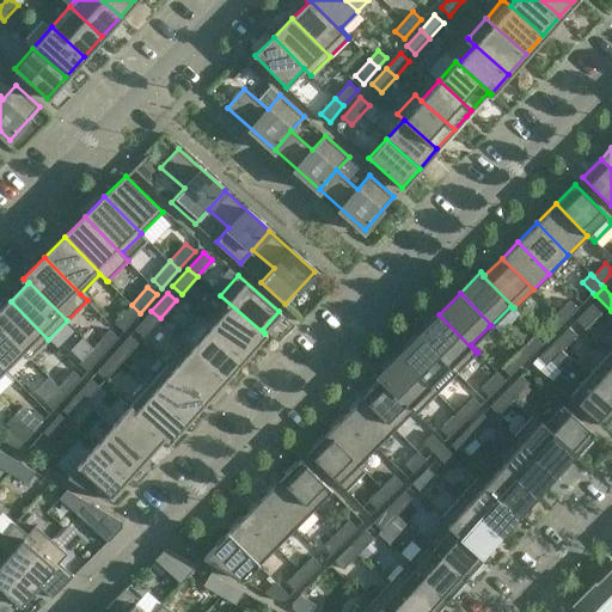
[(264,334),(220,295),(219,297),(225,301),(207,320),(200,313),(199,314),(245,355),(264,334)]
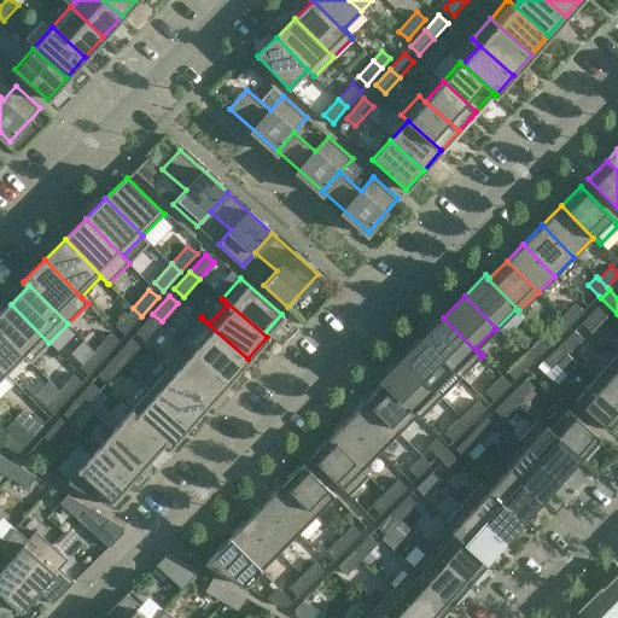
[(570,324),(583,312),(575,303),(561,316),(570,324)]
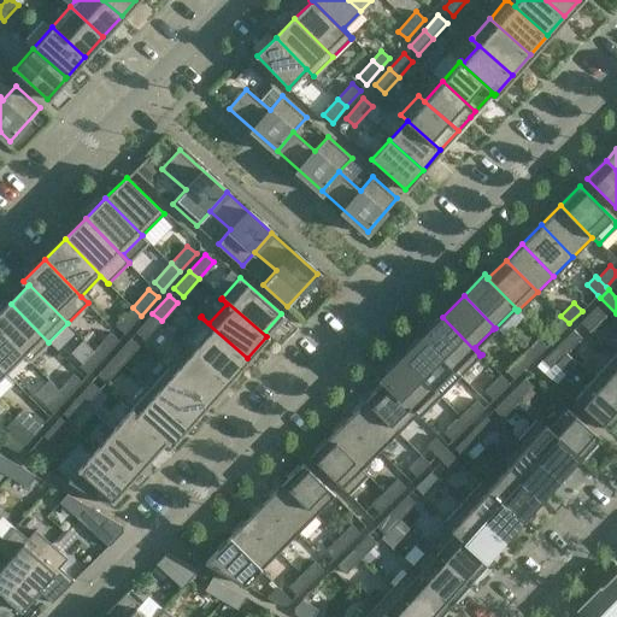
[(48,342),(11,304),(0,313),(0,329),(30,360),(48,342)]
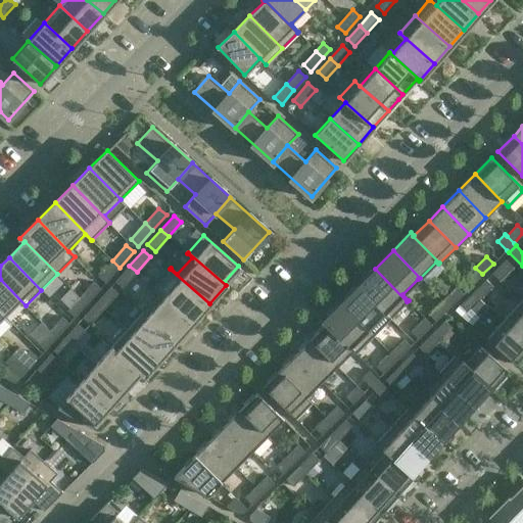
[(112,260),(98,276),(105,283),(120,268),(112,260)]
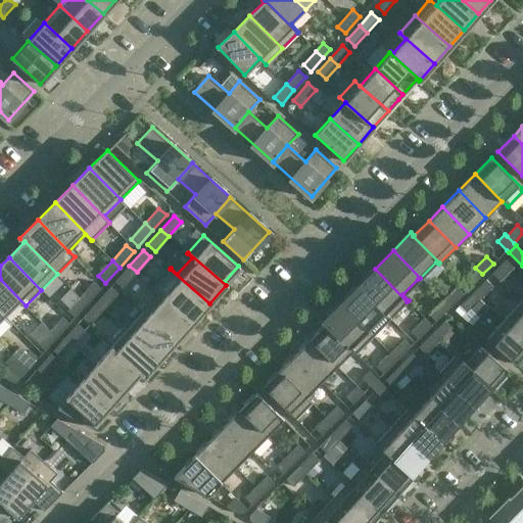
[(513,268),(505,260),(492,274),(501,281),(513,268)]
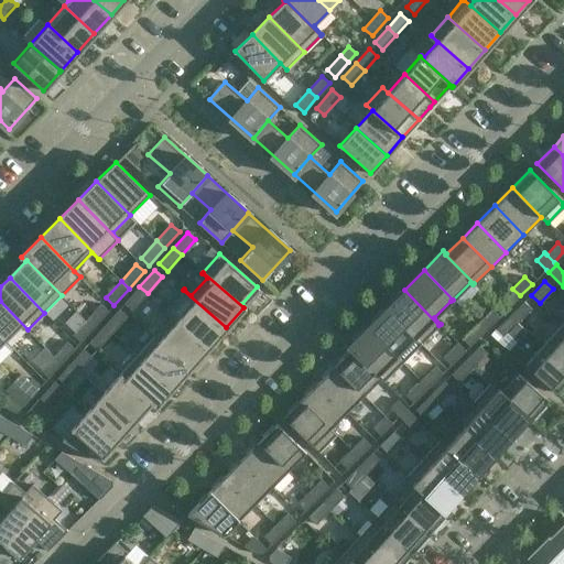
[(139,286),(125,303),(132,311),(148,293),(139,286)]
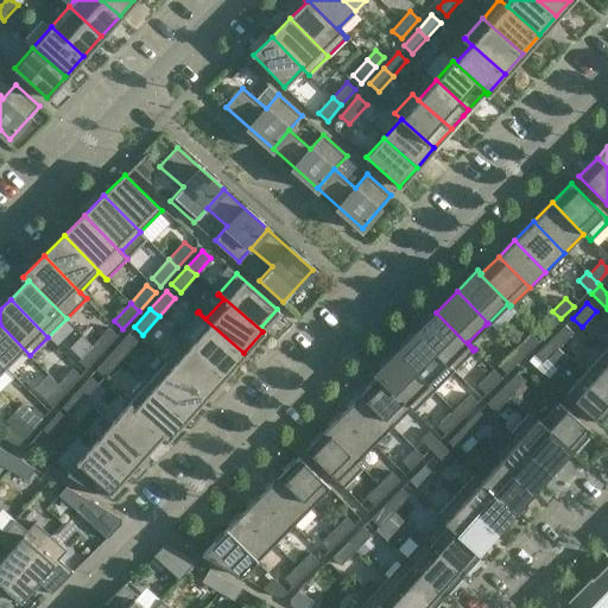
[(548,331),(561,318),(552,311),(539,324),(548,331)]
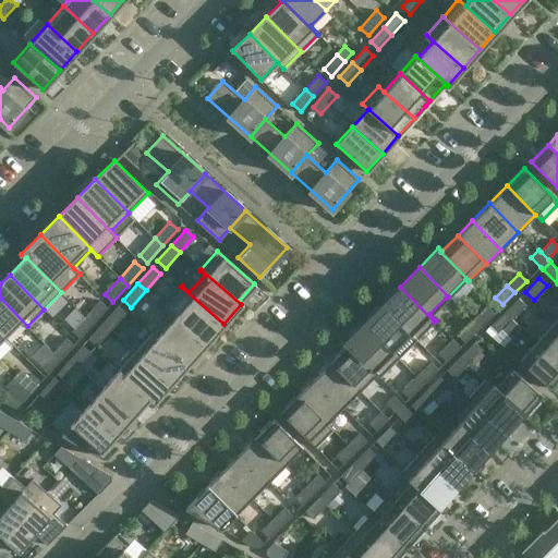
[(223,324),(181,287),(164,306),(206,343),(223,324)]
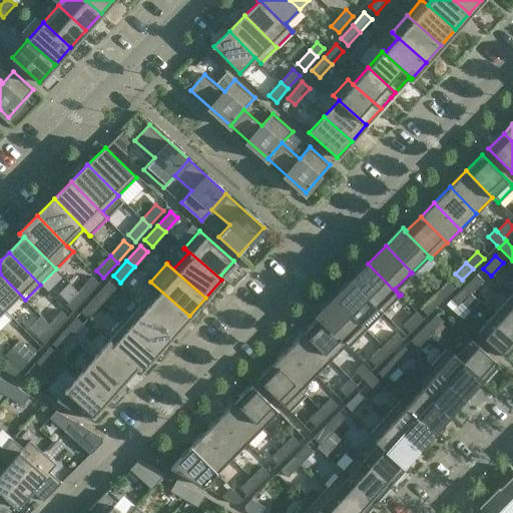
[(399,296),(368,264),(351,281),(383,313),(383,312),(399,296)]
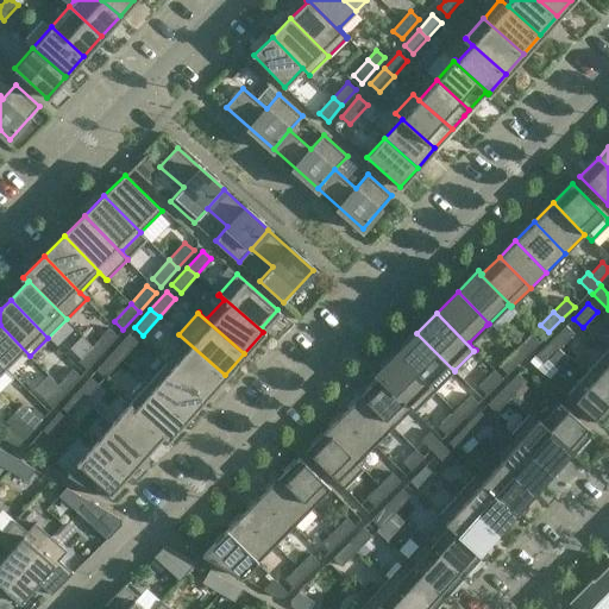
[(576,332),(567,324),(550,340),(558,349),(576,332)]
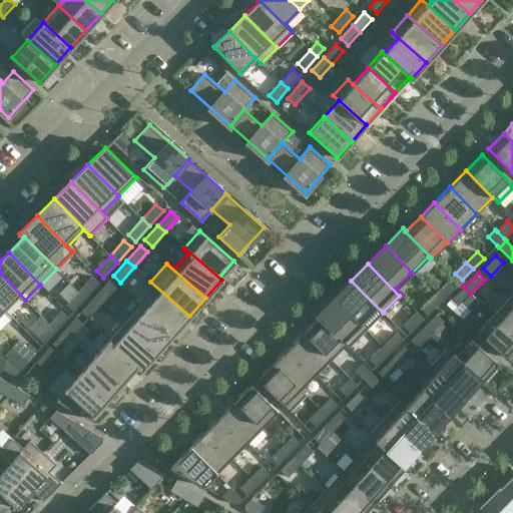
[(25,300),(0,274),(0,305),(4,309),(19,295),(25,301),(25,300)]
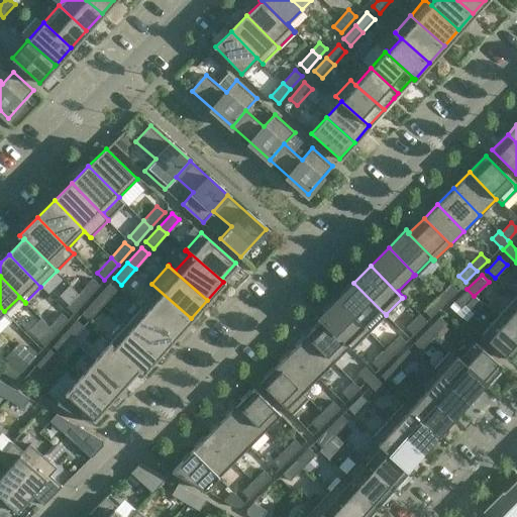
[(92,278),(79,293),(86,300),(100,285),(92,278)]
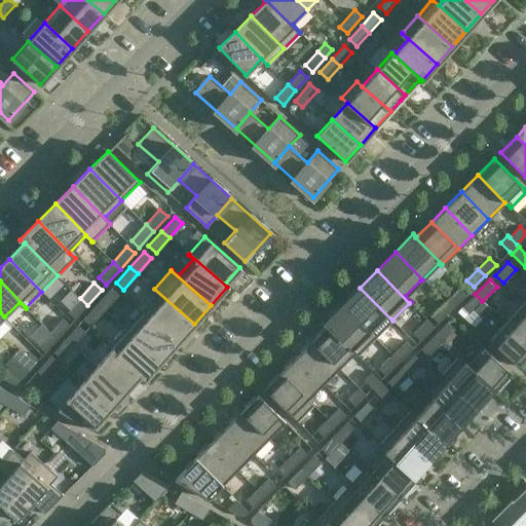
[(111,288),(97,303),(105,310),(118,295),(111,288)]
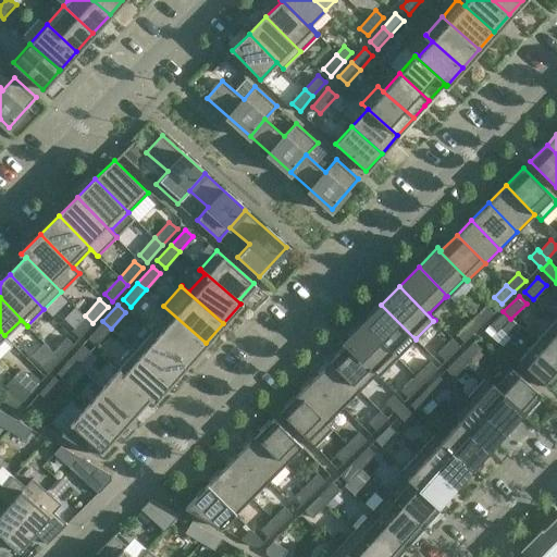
[(416,339),(381,305),(362,323),(396,358),(398,356),(416,339)]
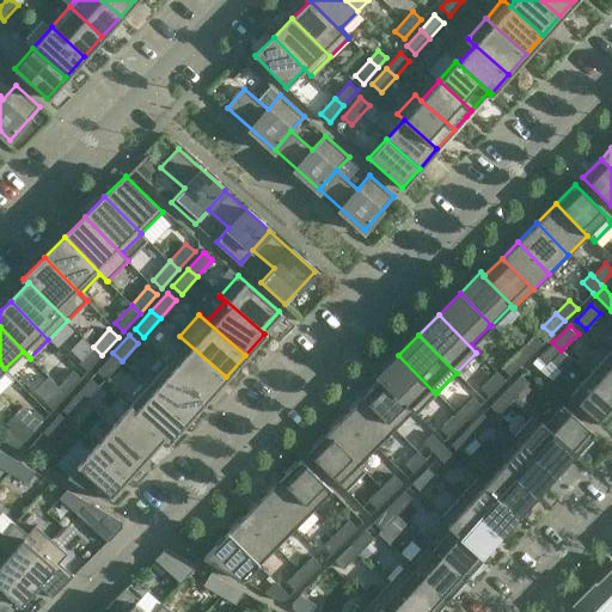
[(525,360),(542,342),(534,335),(518,352),(525,360)]
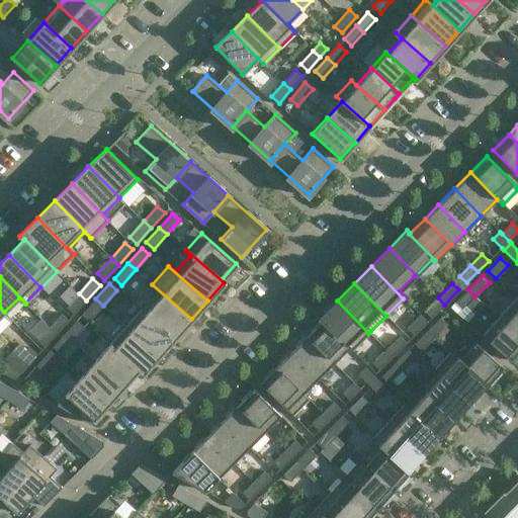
[(191,319),(152,284),(152,285),(158,290),(142,308),(175,337),(191,319)]
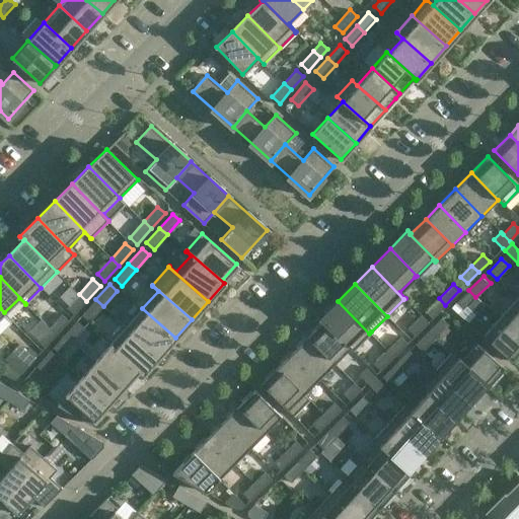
[(463,310),(475,297),(468,290),(456,303),(463,310)]
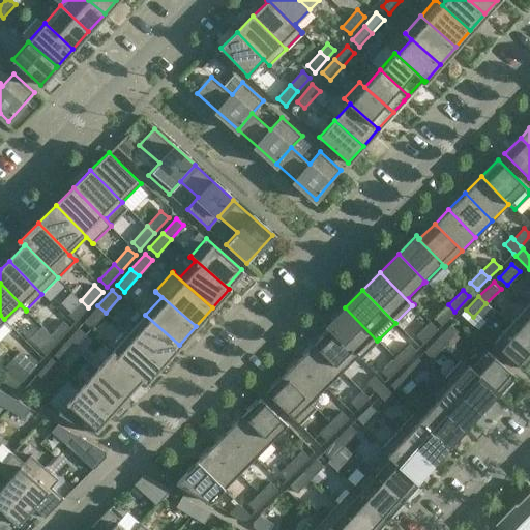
[(68,315),(76,321),(88,307),(81,300),(68,315)]
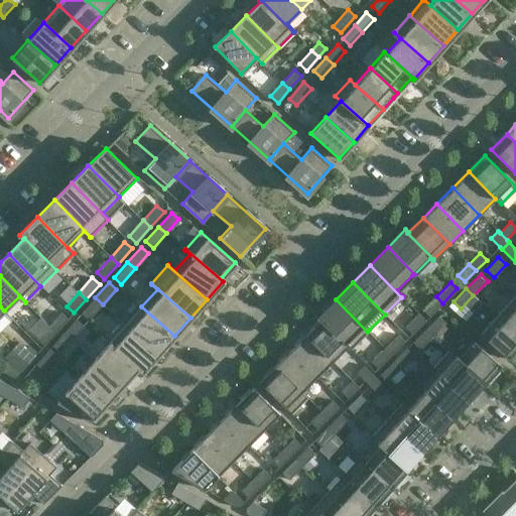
[(429,315),(442,303),(436,296),(423,309),(429,315)]
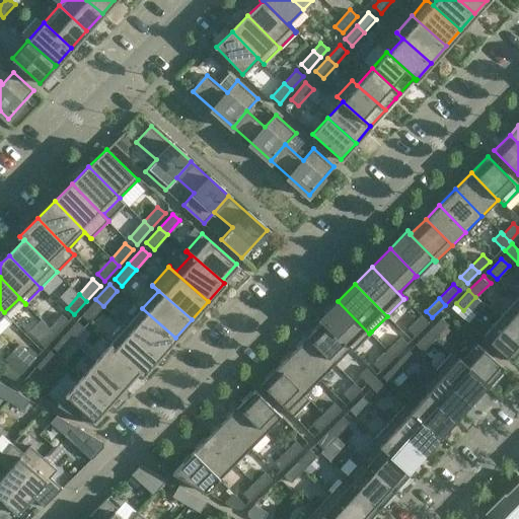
[(95,299),(82,315),(89,321),(103,306),(95,299)]
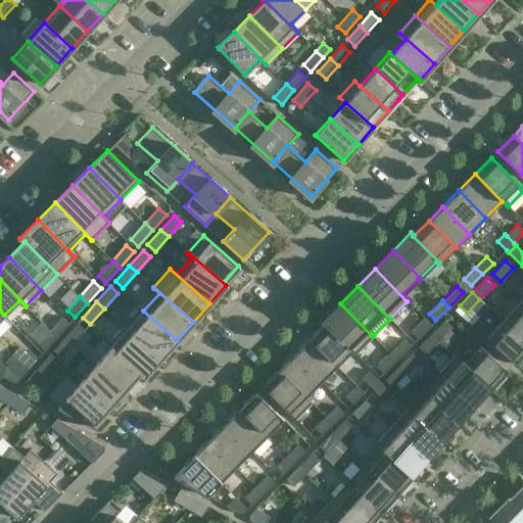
[(522,306),(518,302),(503,321),(522,338),(522,306)]
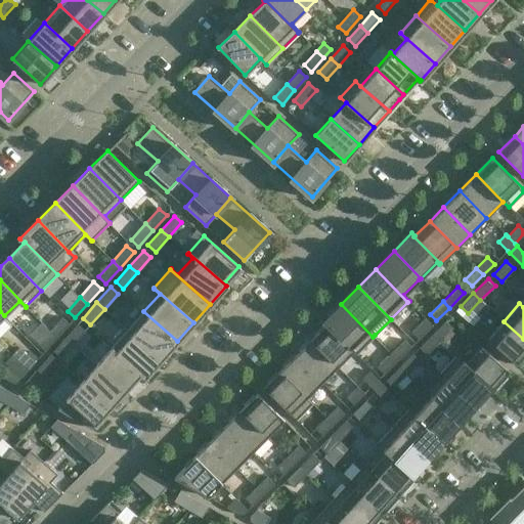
[(373,337),(341,304),(322,321),(325,324),(326,323),(356,353),(358,351),(373,337)]
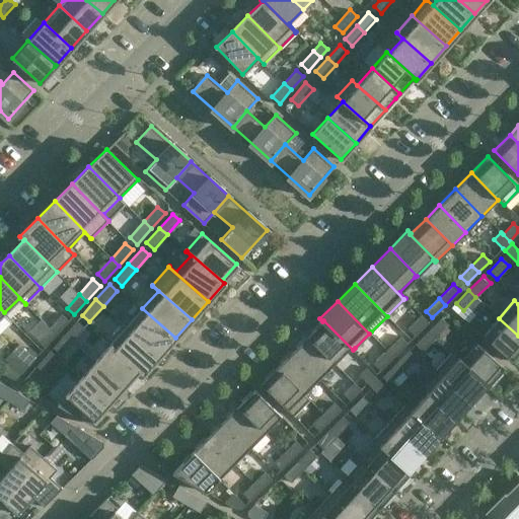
[(175,338),(142,308),(126,326),(159,356),(175,338)]
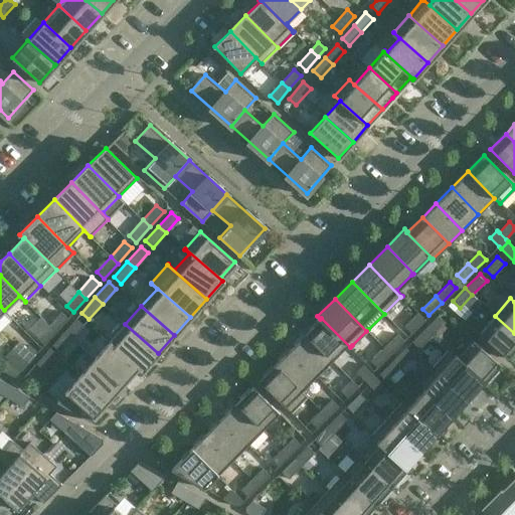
[(60,312),(49,324),(56,331),(68,318),(60,312)]
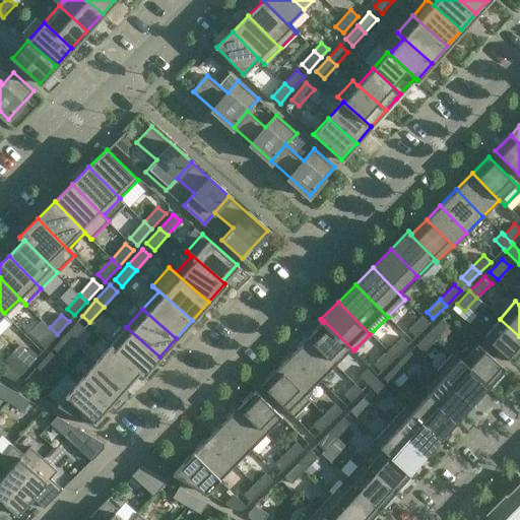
[(415,336),(430,322),(423,316),(408,329),(415,336)]
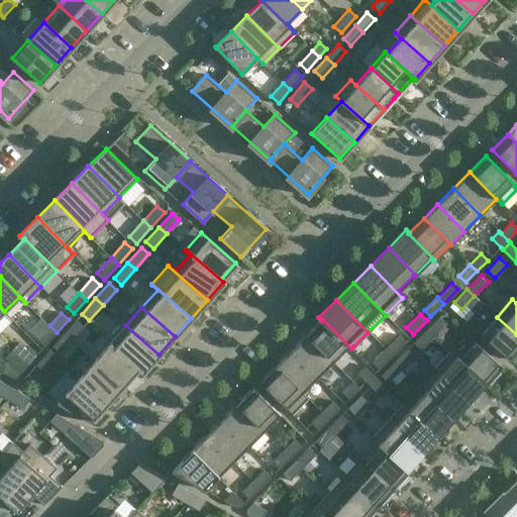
[(448,322),(442,315),(428,329),(435,335),(448,322)]
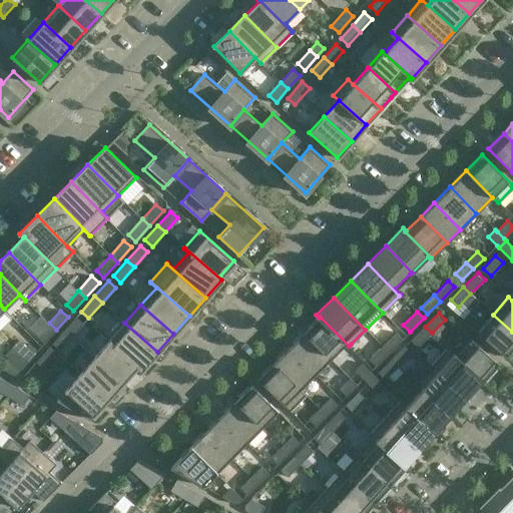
[(512,347),(512,332),(493,315),(478,332),(505,357),(512,347)]
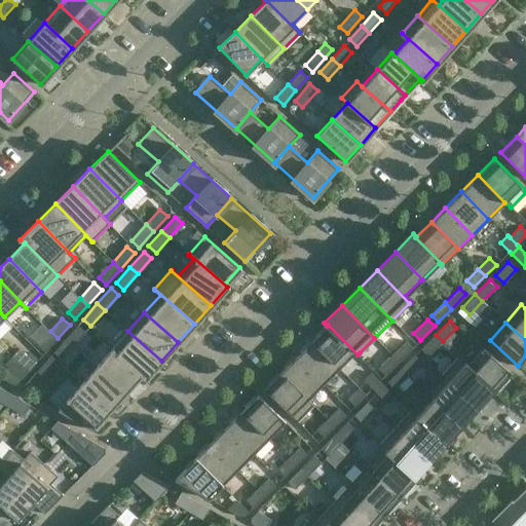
[(77,325),(66,338),(73,345),(85,332),(77,325)]
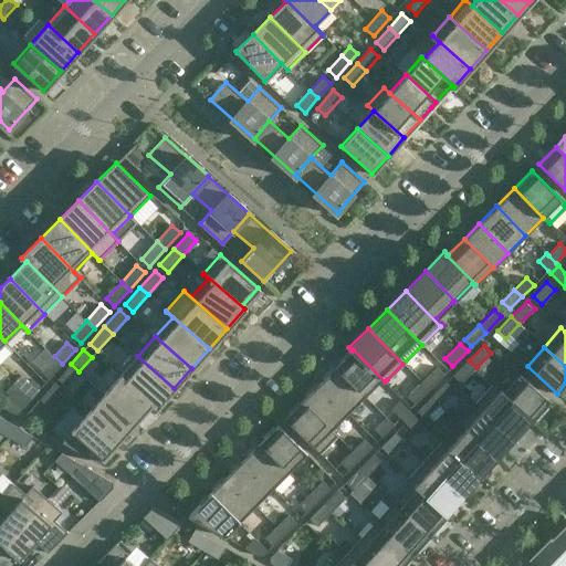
[(353,349),(352,350),(336,366),(365,396),(380,379),(384,383),(385,381),(353,349)]
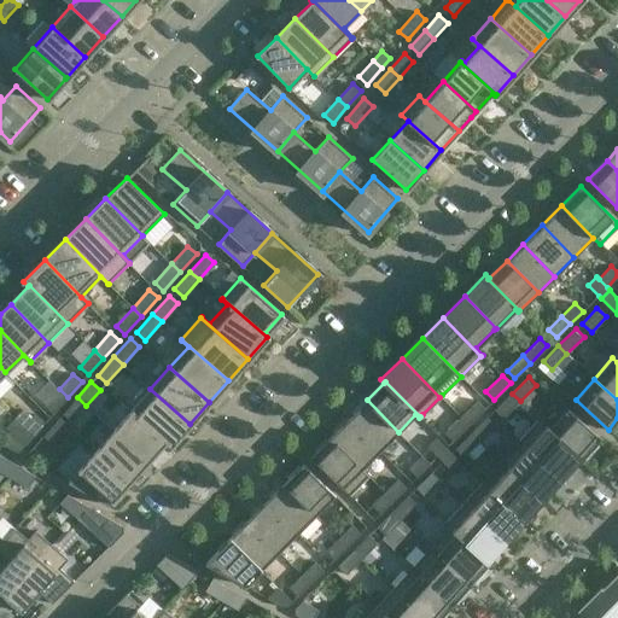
[(59,389),(45,406),(53,414),(68,397),(59,389)]
